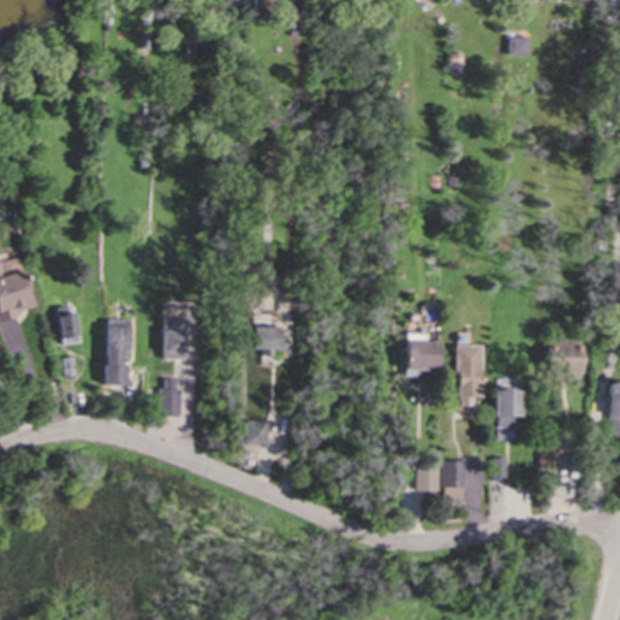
[(0,316),(1,321),(36,314),(27,271),(3,276),(0,267),(0,316)]
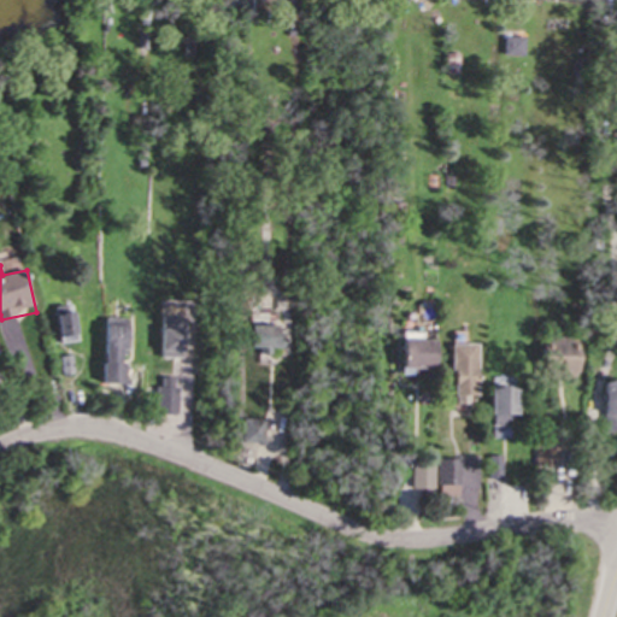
[(70,325),(63,325),(63,341),(78,341),(78,316),(70,316),(70,325)]
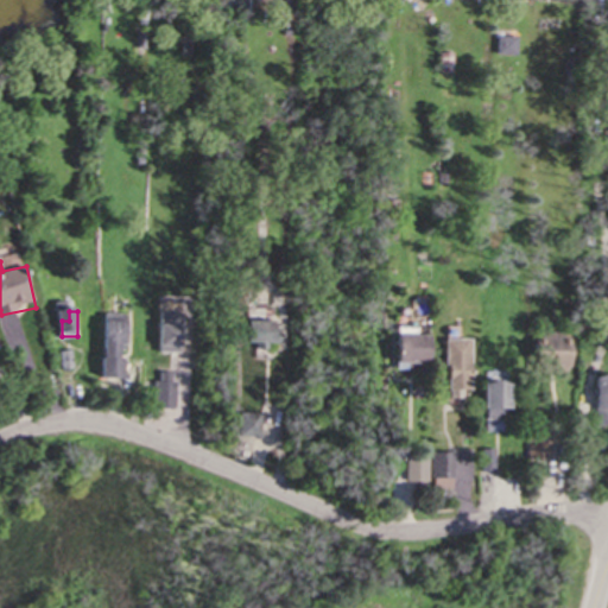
[(133,321),(107,321),(107,362),(133,362),(133,321)]
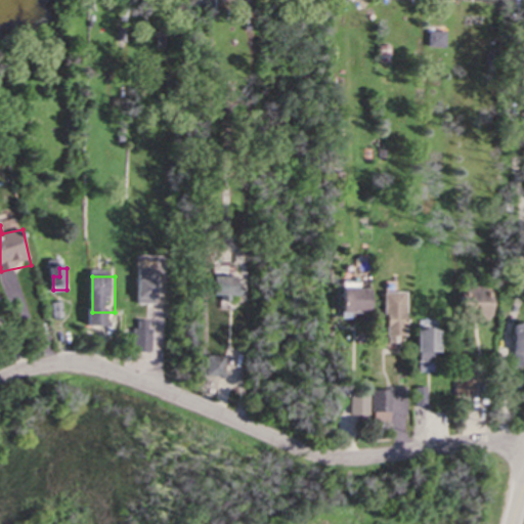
[(496,316),(496,294),(485,294),(485,287),(468,287),(468,316),(496,316)]
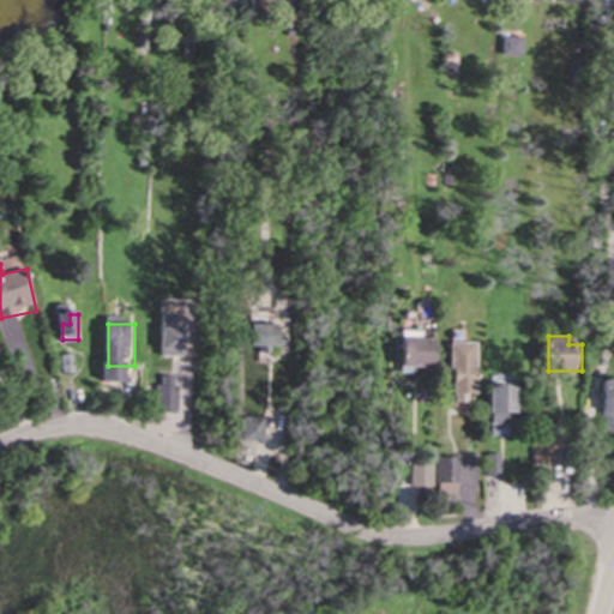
[(407,339),(407,368),(438,368),(438,339),(407,339)]
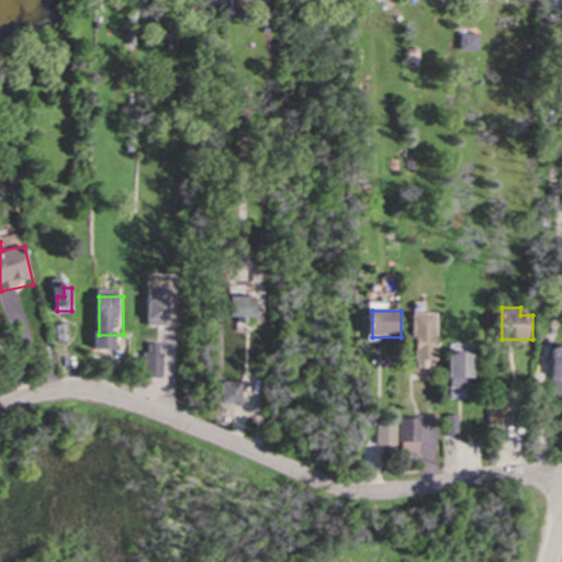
[(415,314),(415,362),(438,362),(438,314),(415,314)]
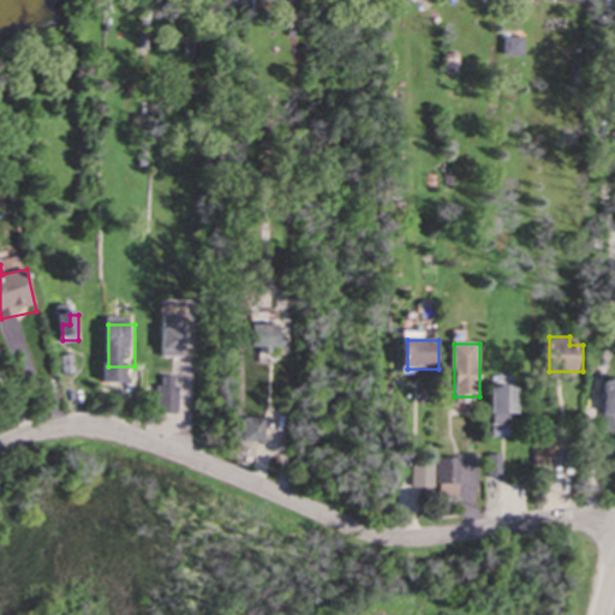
[(614,382),(604,382),(604,434),(614,434),(614,382)]
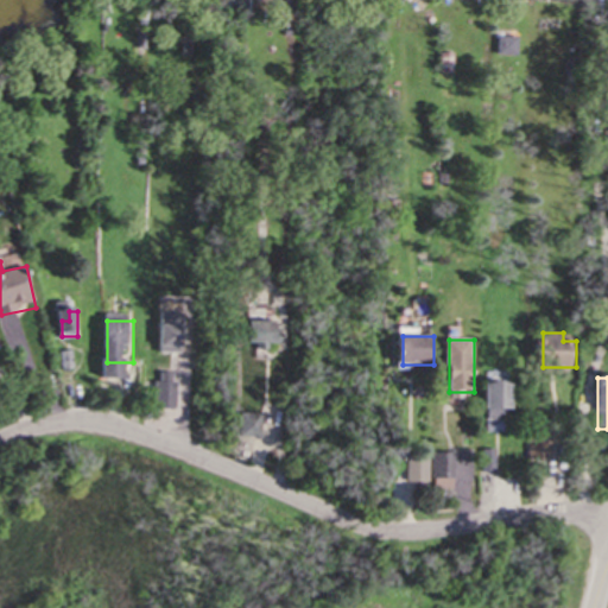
[(517,384),(487,384),(487,429),(505,429),(505,412),(517,412),(517,384)]
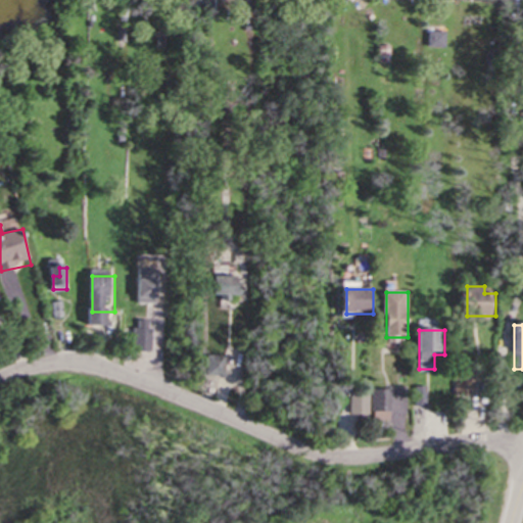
[(350,390),(350,417),(369,417),(369,390),(350,390)]
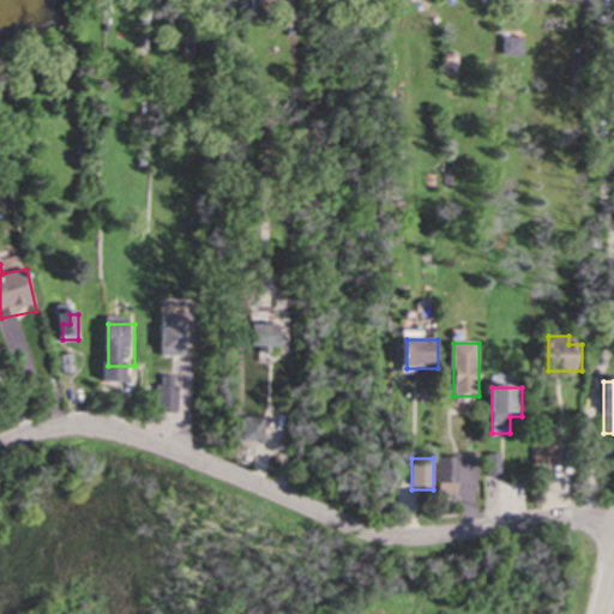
[(458,458),(439,458),(439,493),(459,493),(458,458)]
